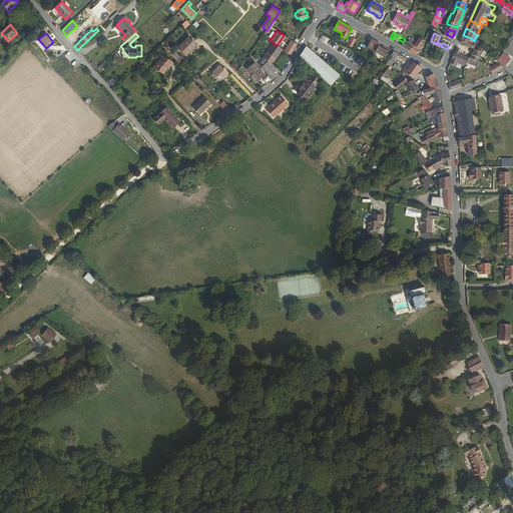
[(294,42),(298,45),(302,37),(299,35),(294,42)]
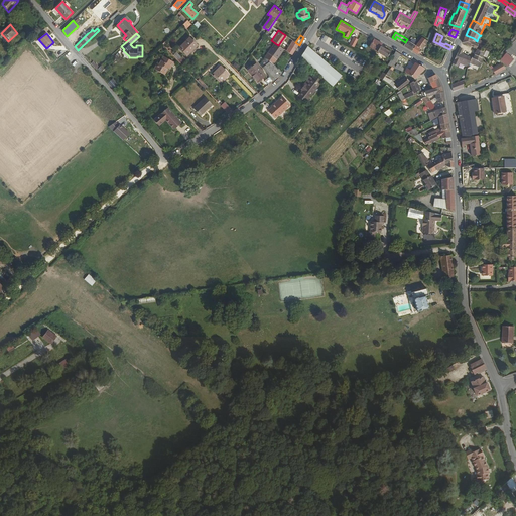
[(415,44),(412,48),(417,51),(421,45),(422,46),(428,39),(422,35),(415,44)]
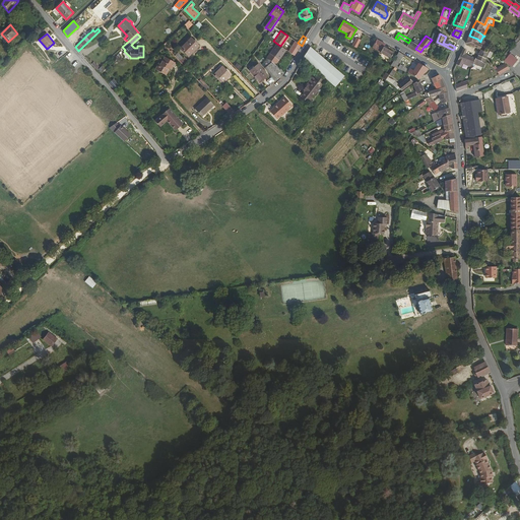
[(469,36),(466,44),(480,50),(481,50),(484,51),(486,46),(485,46),(481,43),(480,42),(477,39),(469,36)]
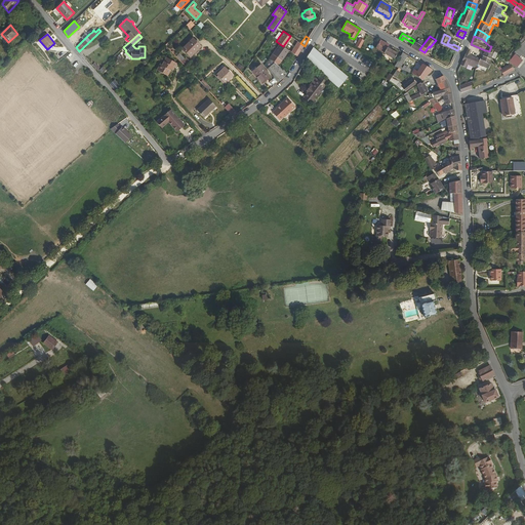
[(360,48),(364,39),(360,37),(356,45),(360,48)]
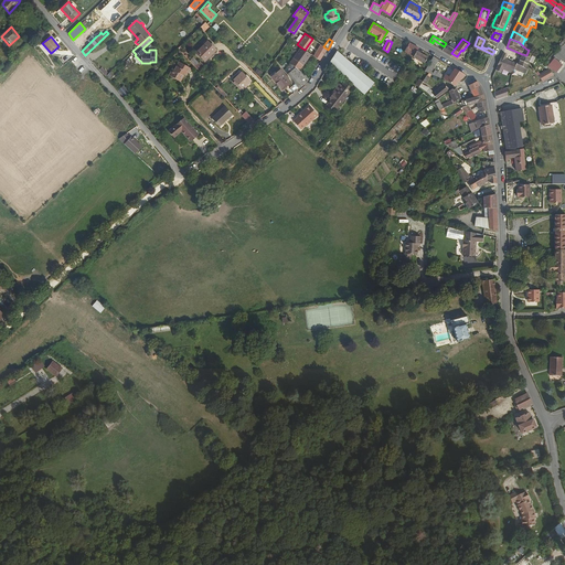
[(196,52),(205,61),(216,50),(208,42),(196,52)]
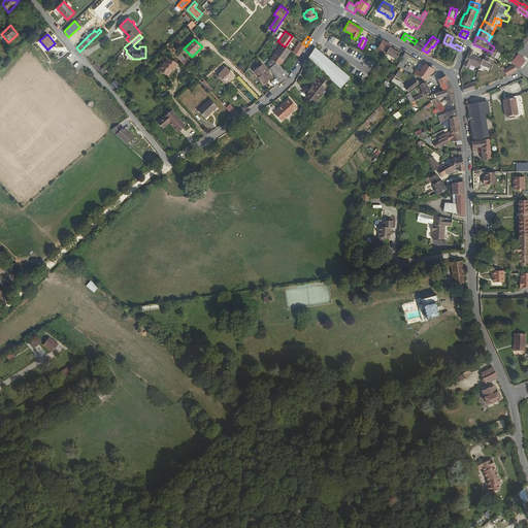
[(391,47),(392,44),(384,39),(378,47),(381,50),(388,53),(398,59),(401,54),(391,47)]
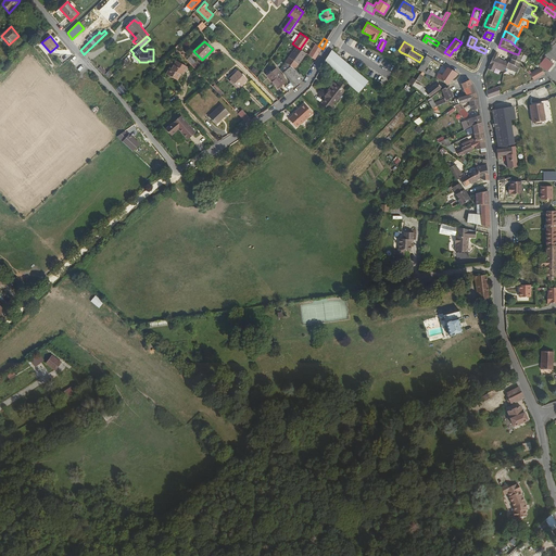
[(437,46),(436,48),(444,52),(447,48),(446,48),(442,45),(439,42),(437,46)]
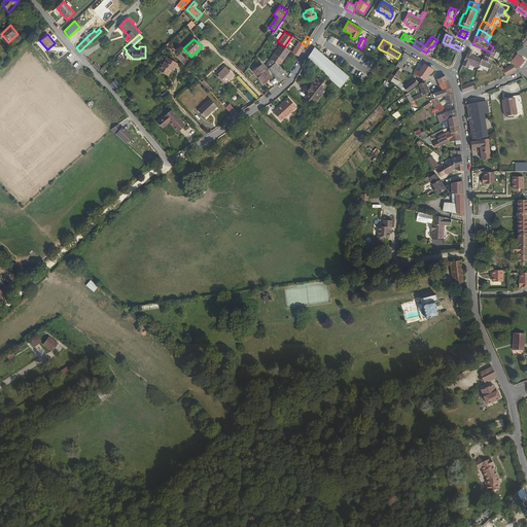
[(300,56),(306,46),(302,43),(300,42),(293,53),(300,56)]
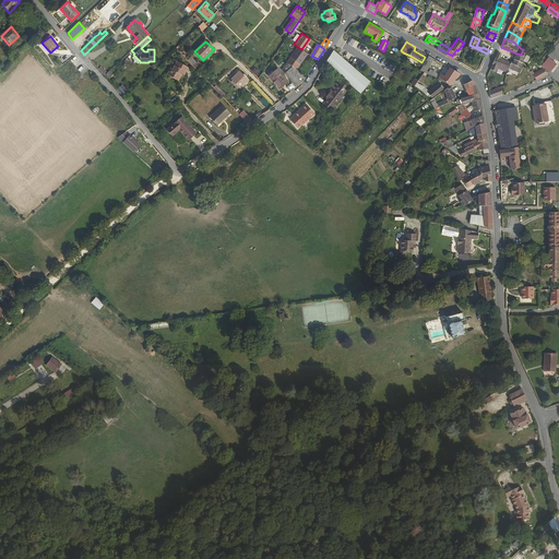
[(296,70),(308,54),(298,47),(287,62),(288,63),(293,67),(296,70)]
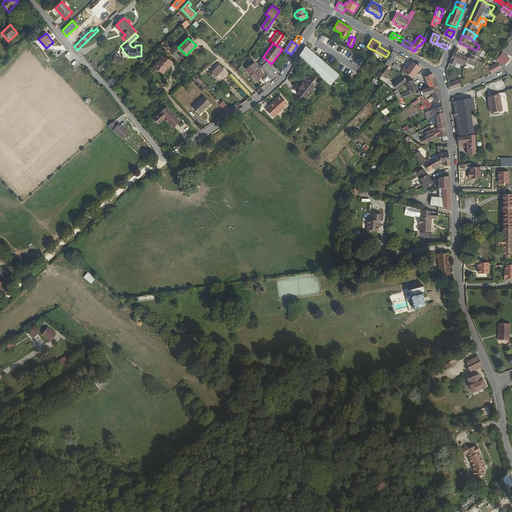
[(299,58),(329,85),(338,74),(305,47),(298,58),(299,58)]
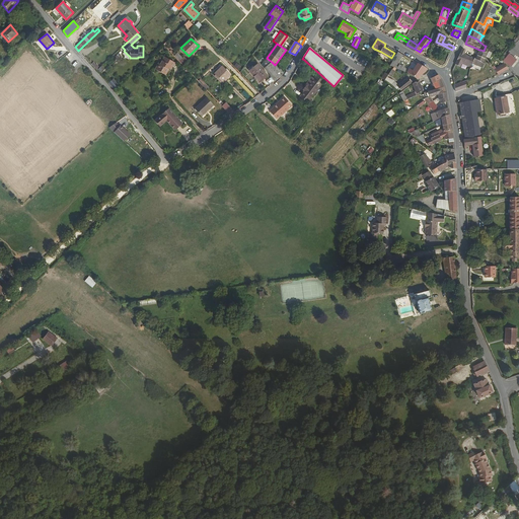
[(474,59),(472,64),(484,68),(485,64),(483,63),(487,53),(480,50),(479,50),(476,59),(474,59)]
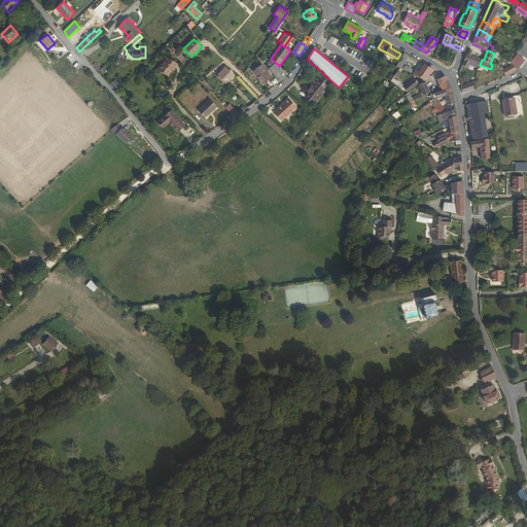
[(403,66),(410,55),(405,53),(397,66),(400,68),(405,70),(407,71),(408,68),(403,66)]
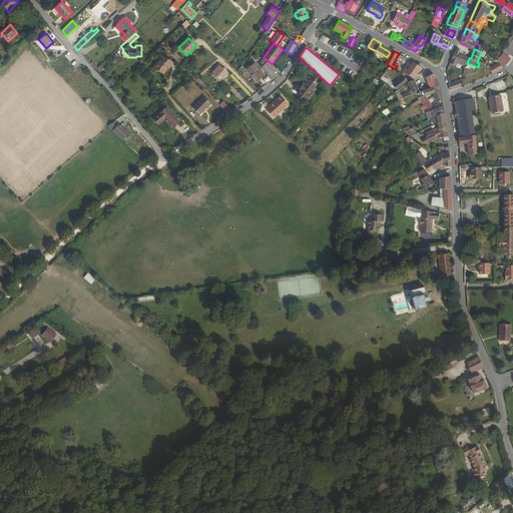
[(175,52),(171,55),(176,60),(180,57),(175,52)]
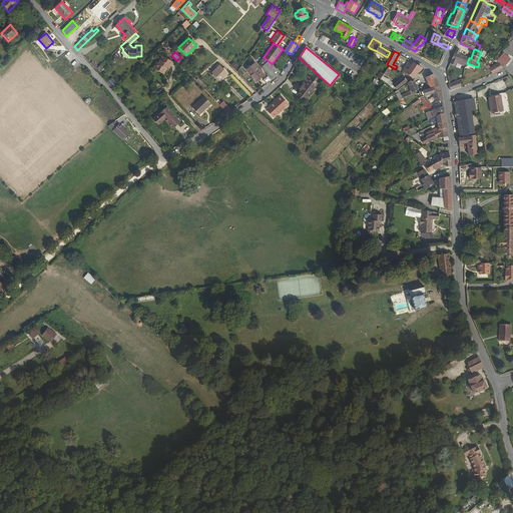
[(455,52),(450,64),(455,66),(457,63),(465,66),(465,64),(466,65),(467,63),(469,58),(459,54),(455,52)]
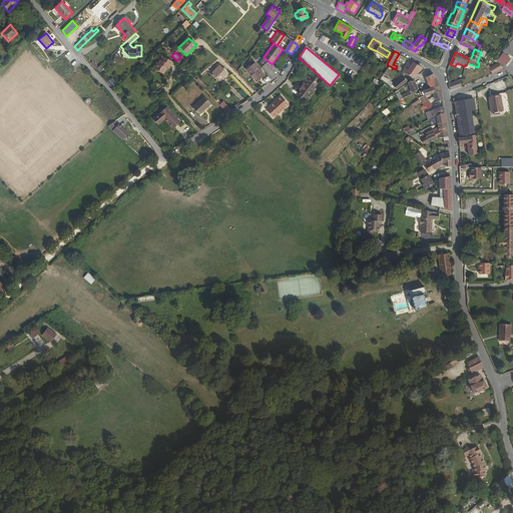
[(511,59),(503,52),(497,60),(505,67),(511,59)]
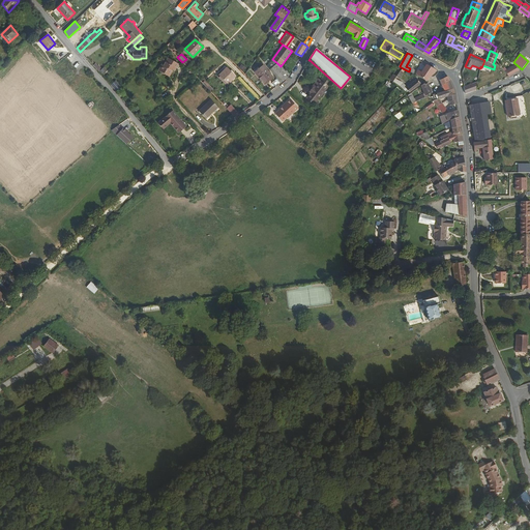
[(158,70),(169,77),(173,69),(175,70),(179,64),(168,58),(164,65),(162,64),(158,70)]
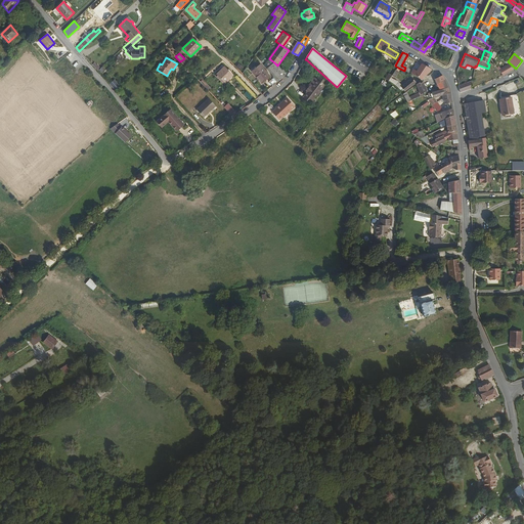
[(184,58),(180,61),(185,67),(189,62),(185,57),(184,58)]
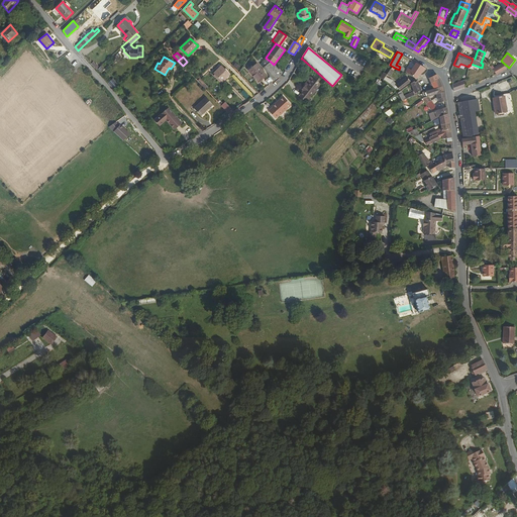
[(261,64),(264,68),(271,62),(267,59),(261,64)]
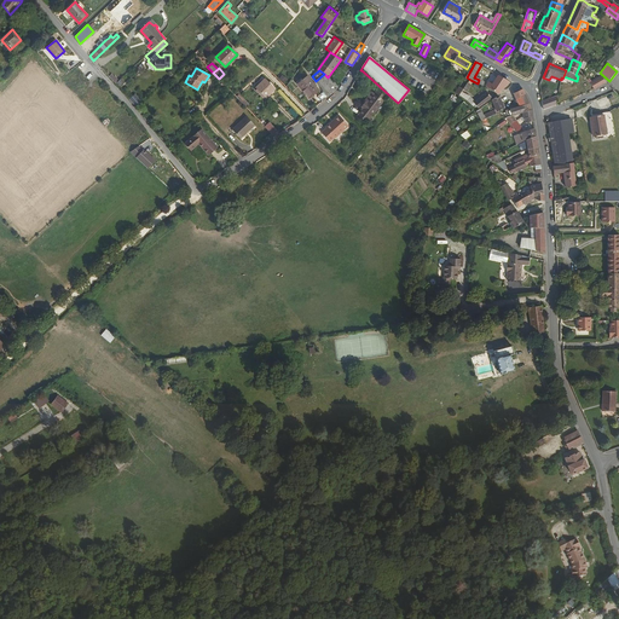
[(336,91),(339,86),(328,77),(324,74),(316,81),(324,92),(328,97),(336,91)]
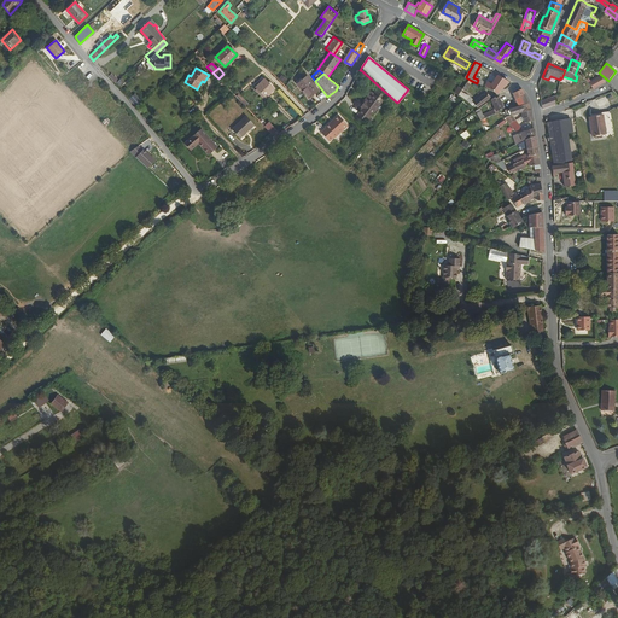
[(505,86),(508,81),(499,74),(497,76),(501,79),(500,82),(505,86)]
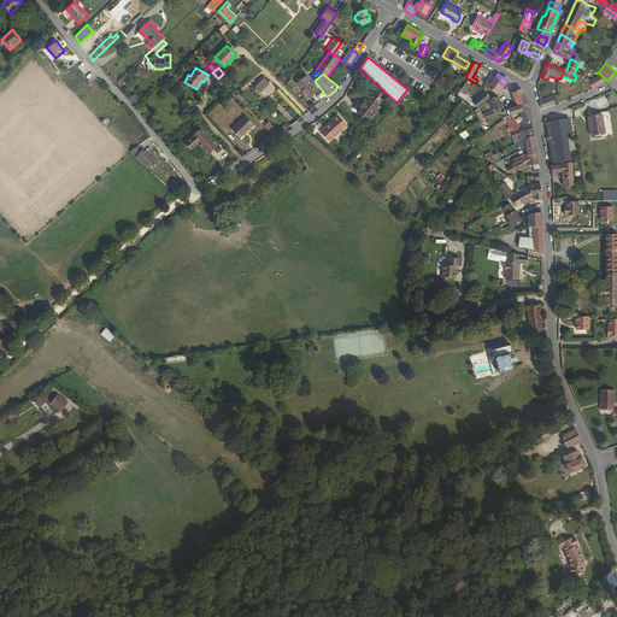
[(315,87),(313,84),(306,76),(297,84),(309,98),(318,90),(315,87)]
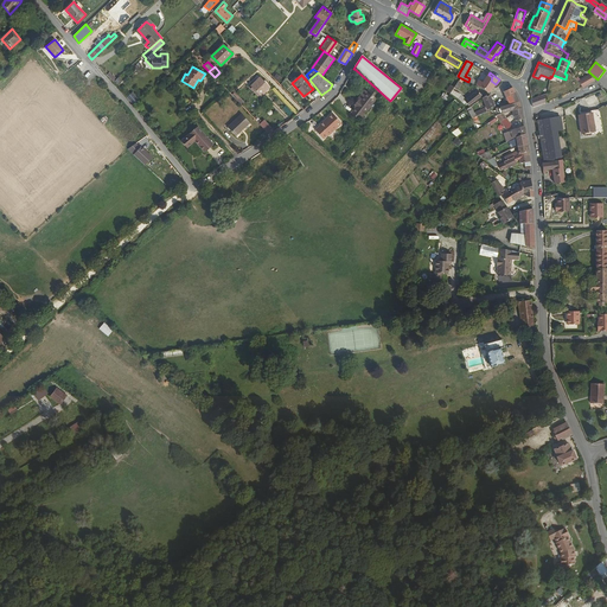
[(489,91),(496,84),(491,81),(492,77),(489,75),(486,77),(487,78),(486,81),(484,80),(483,81),(480,80),(478,82),(474,81),(472,83),(477,85),(481,88),(484,88),(489,91)]
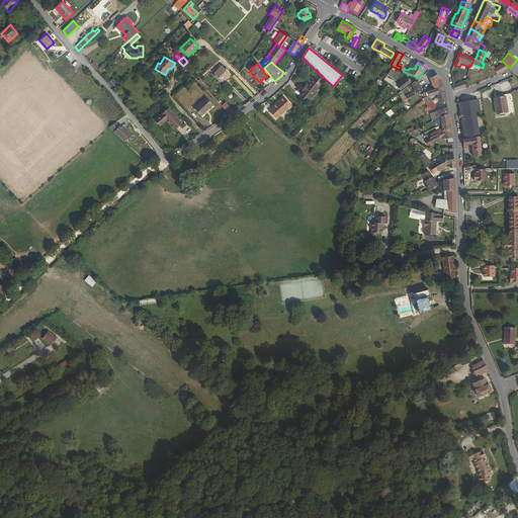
[(503,64),(493,69),(498,75),(508,69),(503,64)]
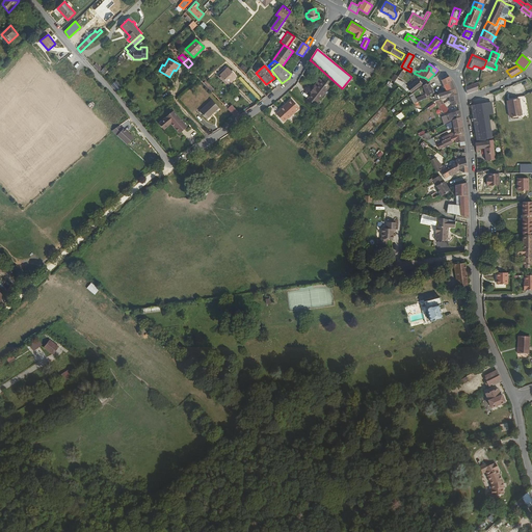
[(237,77),(228,67),(219,75),(229,85),(237,77)]
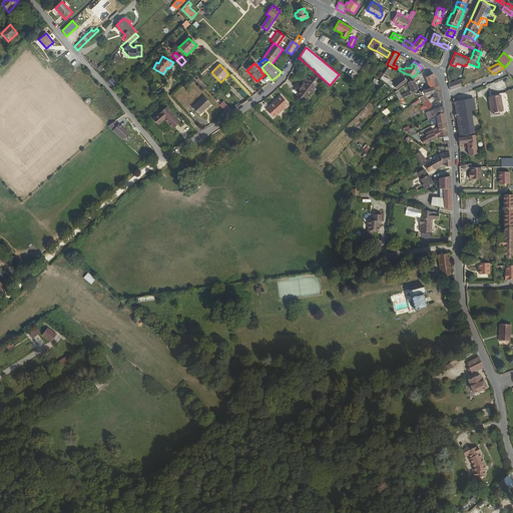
[(429,81),(436,78),(434,73),(426,76),(429,81)]
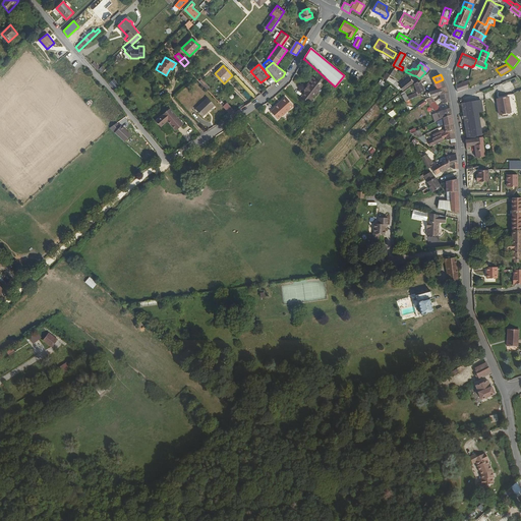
[(344,75),(335,87),(336,87),(345,76),(344,75)]
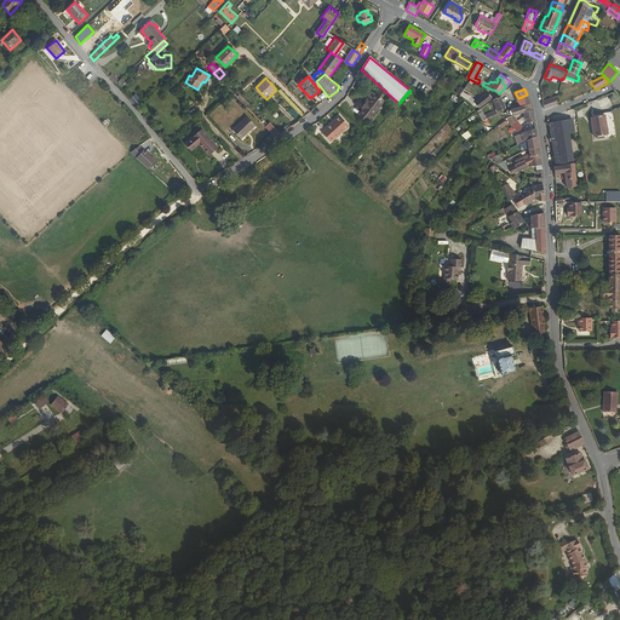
[(378,91),(375,95),(384,101),(386,98),(378,91)]
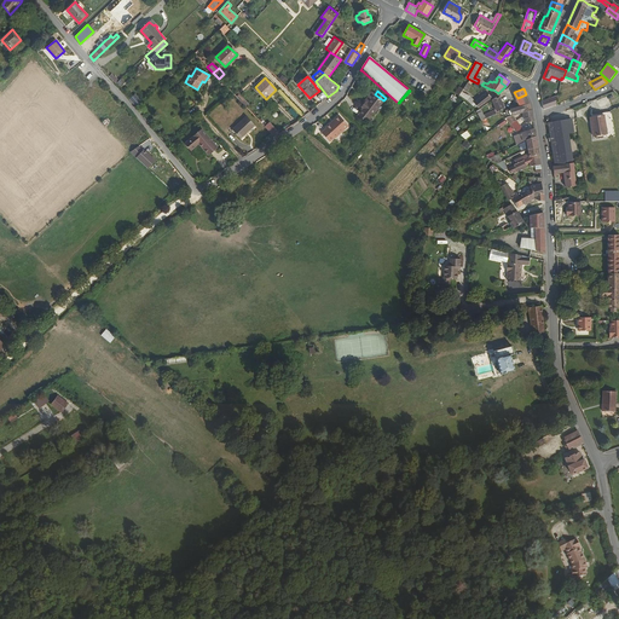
[(323,102),(328,97),(324,92),(318,97),(323,102)]
